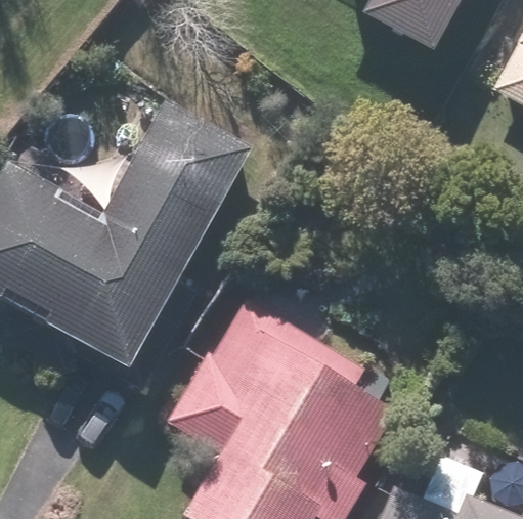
[(368,0),(360,12),(432,53),(460,0),(368,0)]
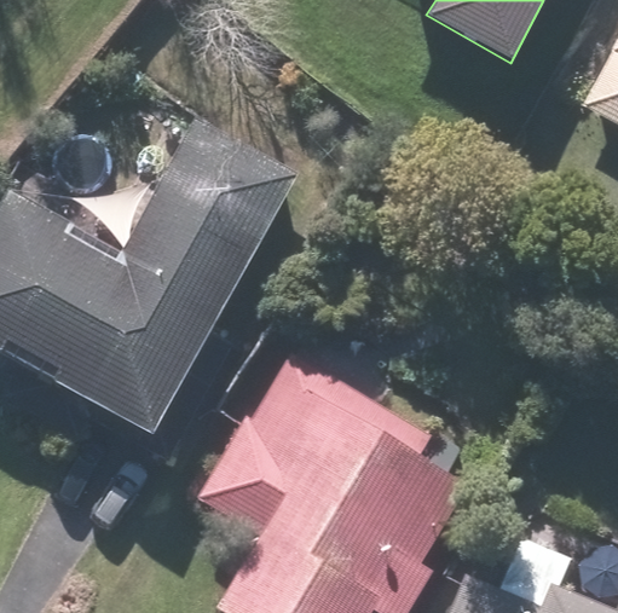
[(617,29),(578,103),(617,123),(617,29)]
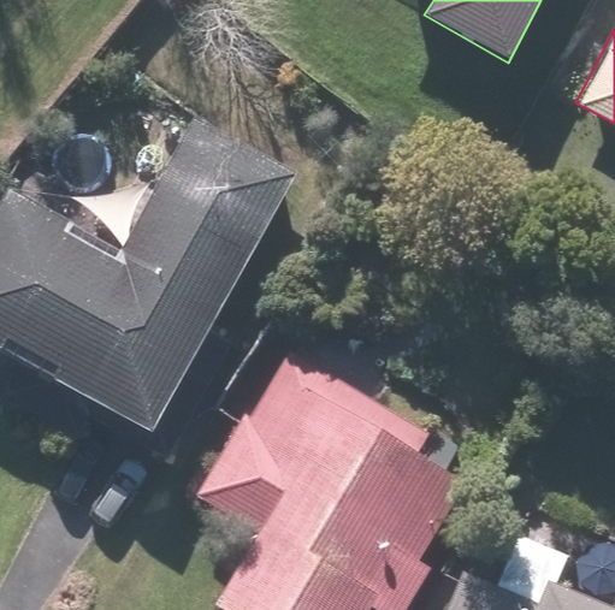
[(0,394),(76,436),(88,414),(167,457),(232,341),(211,329),(297,173),(195,117),(117,256),(65,229),(70,219),(9,184),(0,199),(0,365),(11,372),(0,391),(0,394)]
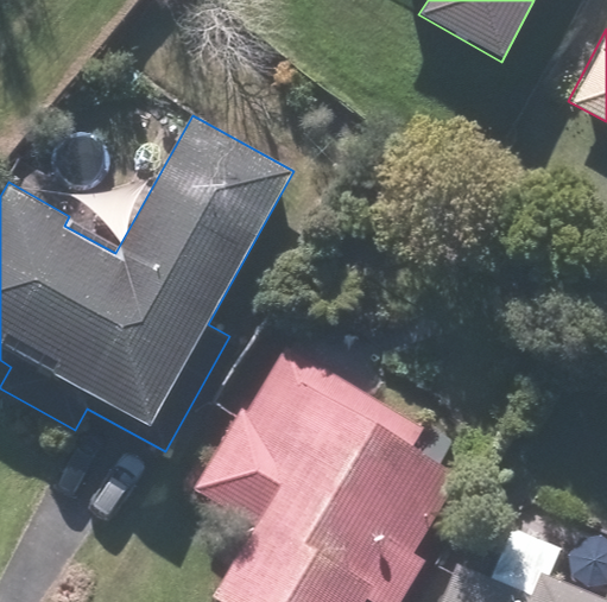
[(285,343),(247,406),(244,404),(193,488),(255,525),(210,600),(214,601),(399,601),(424,561),(412,553),(460,475),(410,445),(423,425),(285,343)]
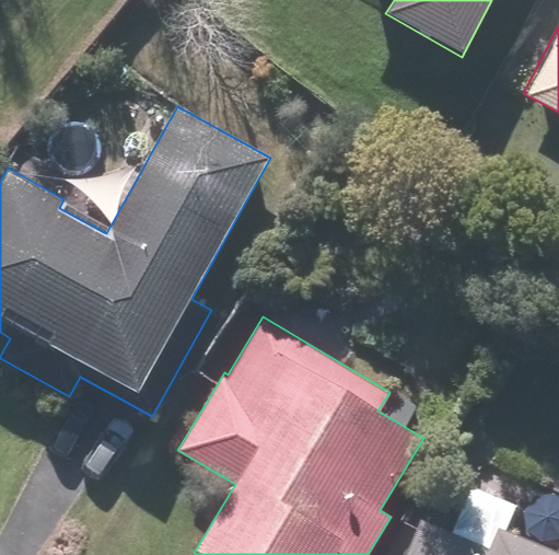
[(558,545),(557,550),(504,528),(514,505),(469,485),(451,530),(418,517),(402,554),(558,554),(558,545)]
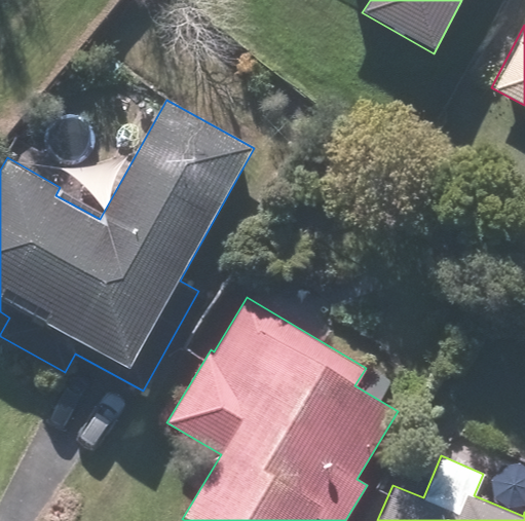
All buildings are outlined.
